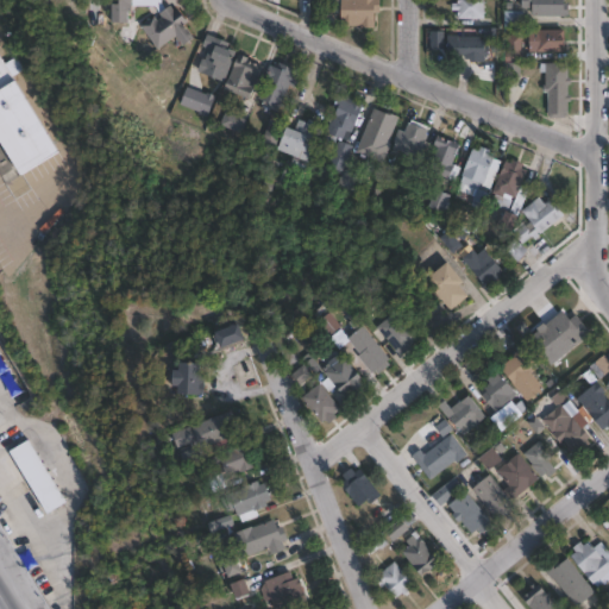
[(163,0),(163,4),(168,11),(171,7),(176,12),(180,10),(189,23),(186,26),(194,36),(182,44),(179,37),(161,50),(143,27),(156,18),(159,20),(163,18),(157,7),(132,7),(132,19),(130,19),(130,24),(112,24),(112,5),(120,5),(120,0),(163,0)]
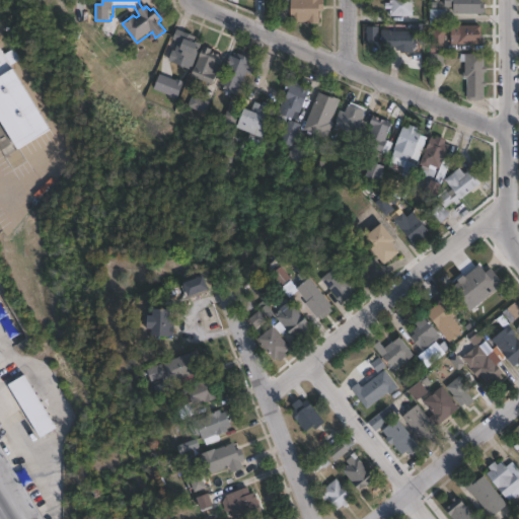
[(319,18),(319,24),(309,24),(309,22),(292,22),(292,0),(326,0),(326,12),(321,12),(321,18),(319,18)]
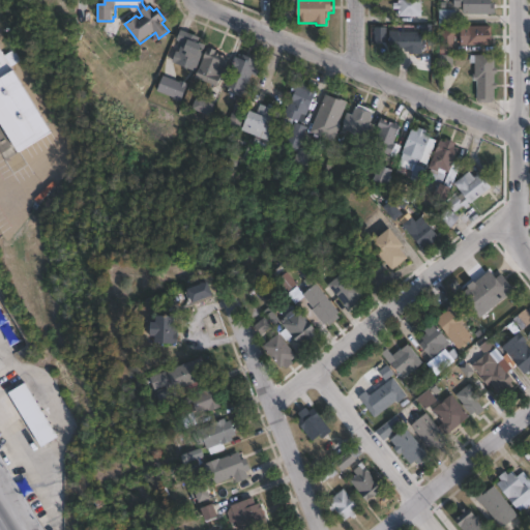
[(423,0),(423,21),(409,21),(409,18),(401,18),(401,12),(395,12),(395,3),(400,3),(400,0),(423,0)]
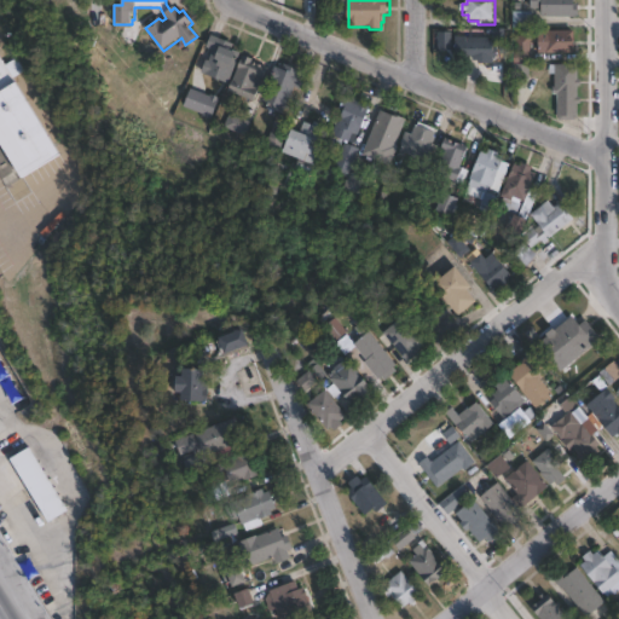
[(577,0),(577,5),(580,5),(580,18),(543,18),(543,9),(532,9),(532,0),(577,0)]
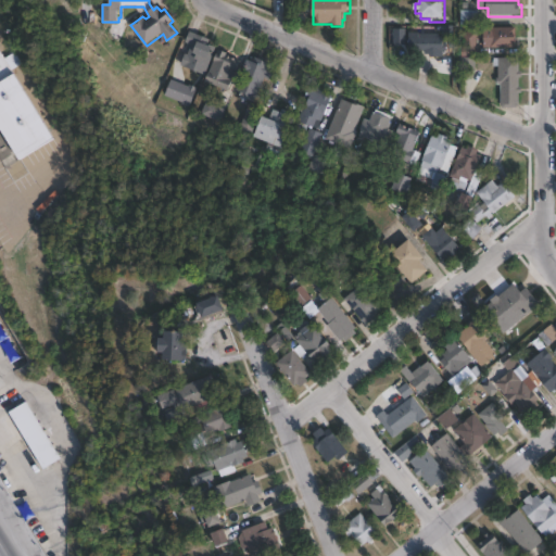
[(469,2),(469,11),(479,11),(479,25),(463,25),(463,11),(466,11),(465,2),(469,2)]
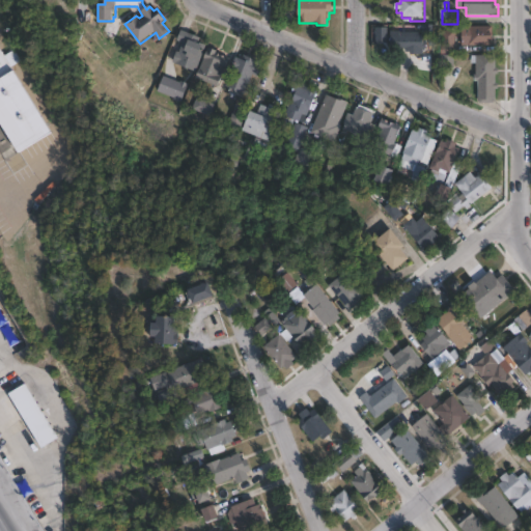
[(401,26),(401,33),(421,33),(421,36),(424,36),(424,42),(428,42),(428,50),(424,50),(424,55),(412,55),(412,53),(408,53),(408,50),(392,50),(392,36),(393,36),(393,26),(401,26)]
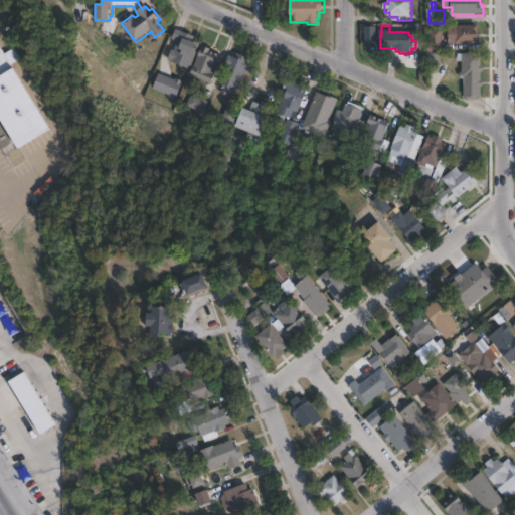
[(480,26),(480,45),(456,45),(456,39),(450,39),(450,26),(480,26)]
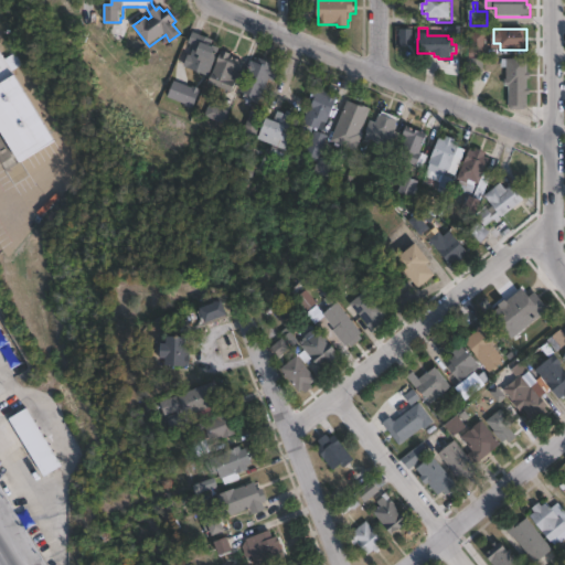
[(221,49),(210,77),(184,67),(189,55),(191,56),(195,46),(189,44),(193,32),(215,41),(214,46),(221,49)]
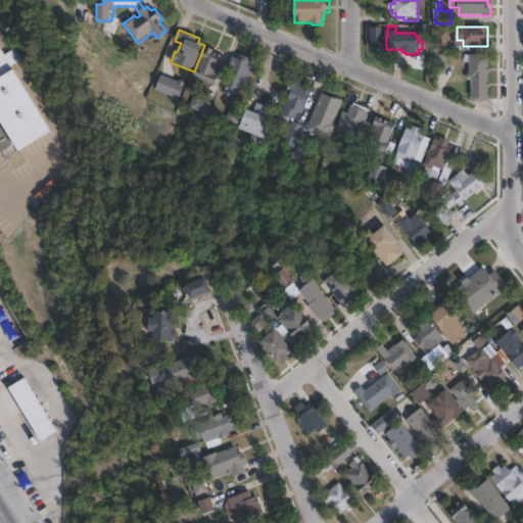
[(227,57),(216,86),(194,77),(206,47),(215,50),(215,51),(227,57)]
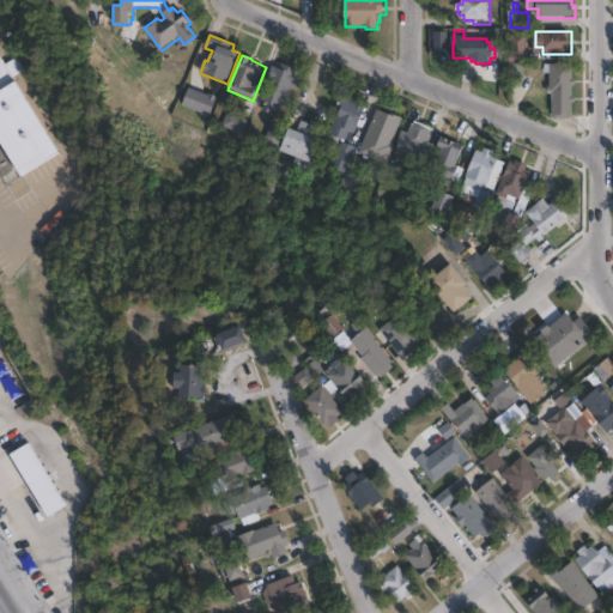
[(0,58),(5,65),(16,59),(24,71),(13,78),(61,151),(24,174),(6,187),(0,176),(0,58)]
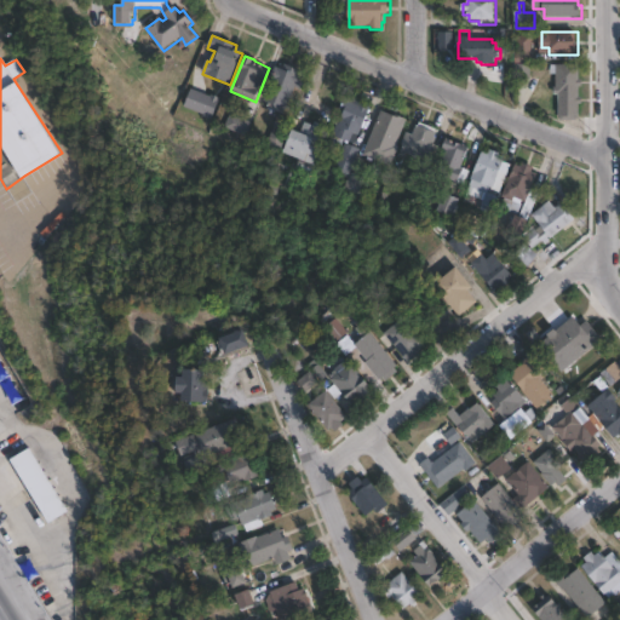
[(285,64),(303,72),(302,74),(309,76),(304,91),(297,89),(288,112),(287,110),(285,115),(265,108),(268,102),(265,102),(273,81),(271,80),(275,70),(277,72),(279,67),(283,69),(285,64)]
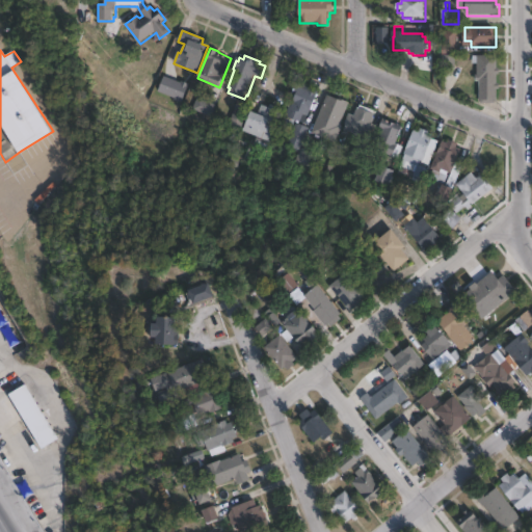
[(498,56),(498,68),(501,68),(501,72),(498,72),(498,82),(501,82),(501,88),(498,88),(498,99),(497,99),(497,103),(481,103),(481,99),(476,99),(476,88),(480,88),(480,80),(477,80),(477,74),(478,56),(498,56)]
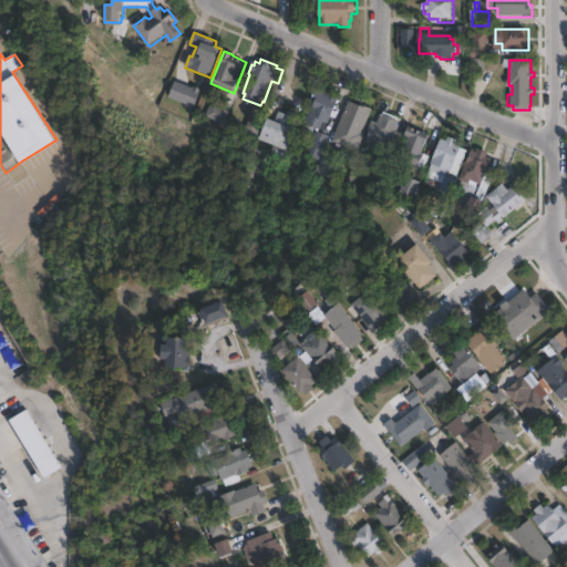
[(192,107),(199,90),(175,79),(167,96),(192,107)]
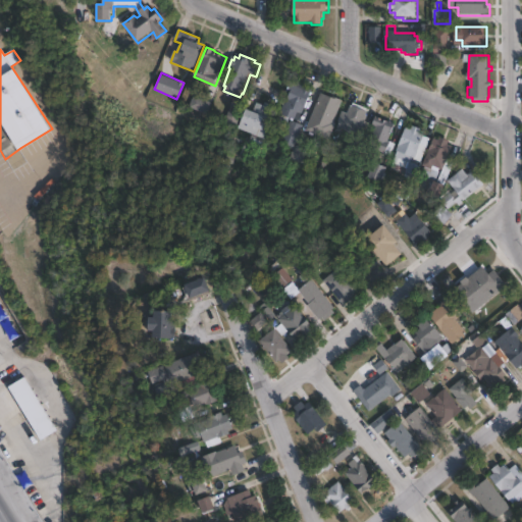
[(305,86),(304,89),(312,92),(304,115),(303,114),(300,122),(280,115),(283,106),(281,105),(285,92),(288,93),(289,90),(290,91),(291,89),(290,88),(292,84),(293,85),(293,84),(298,86),(299,83),(305,86)]
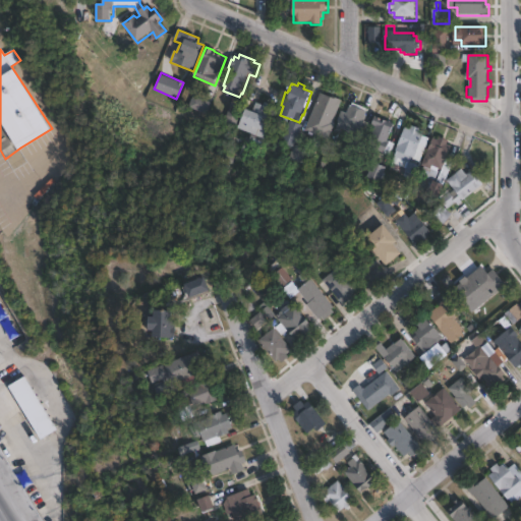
[(322,94),(337,100),(337,98),(343,101),(328,139),(306,131),(322,94)]
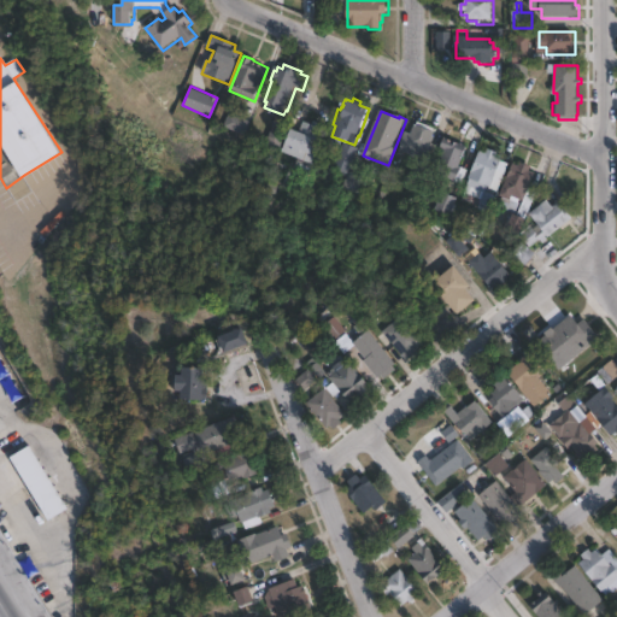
[(293,123),(288,135),(285,134),(278,151),(266,147),(274,130),(272,130),(277,117),(293,123)]
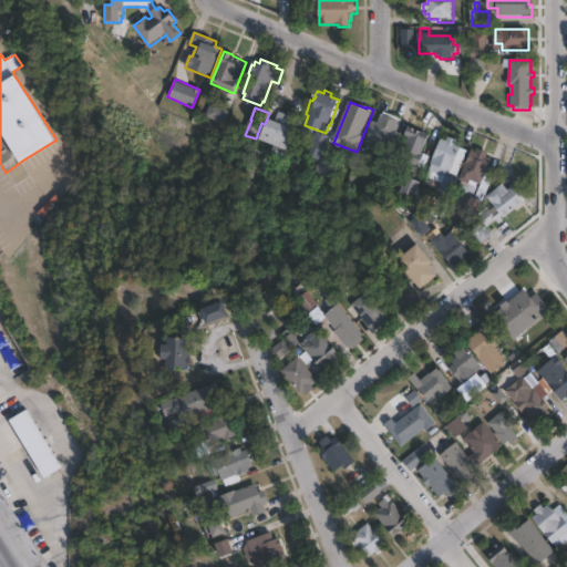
[(384,111),(400,117),(399,120),(400,121),(397,130),(400,131),(395,142),(390,140),(388,146),(372,141),(373,137),(368,135),(373,122),(378,124),(382,113),(383,114),(384,111)]
